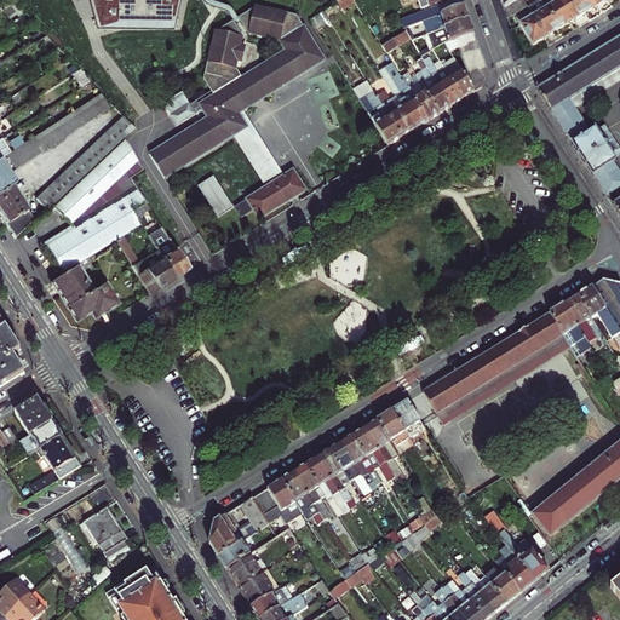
[(12,0),(10,3),(16,13),(23,9),(13,0),(12,0)]
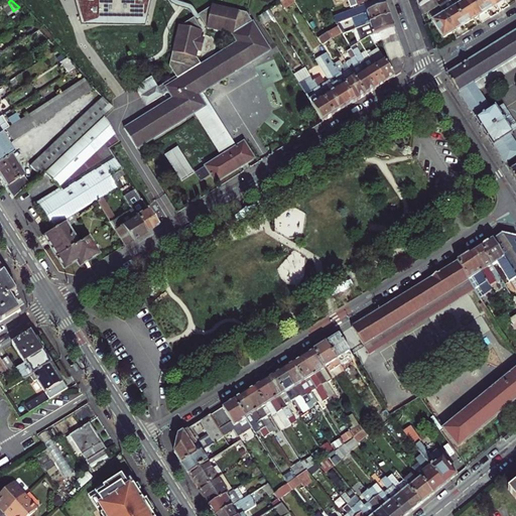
[(75,0),(82,25),(105,20),(147,19),(151,0),(75,0)]
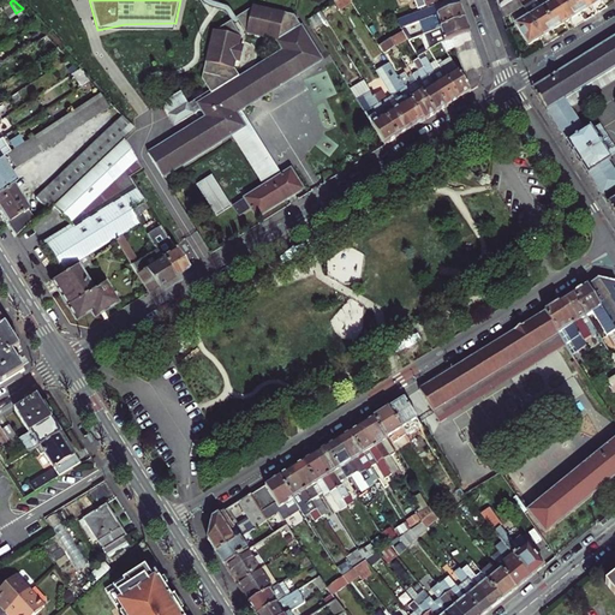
[(336,0),(334,1),(339,10),(352,1),(351,0),(336,0)]
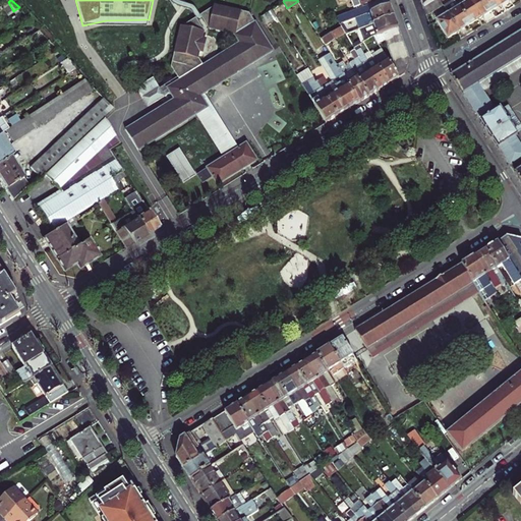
[(341,23),(354,18),(390,4),(388,0),(375,0),(367,4),(366,2),(354,6),(355,10),(338,17),(341,23)]
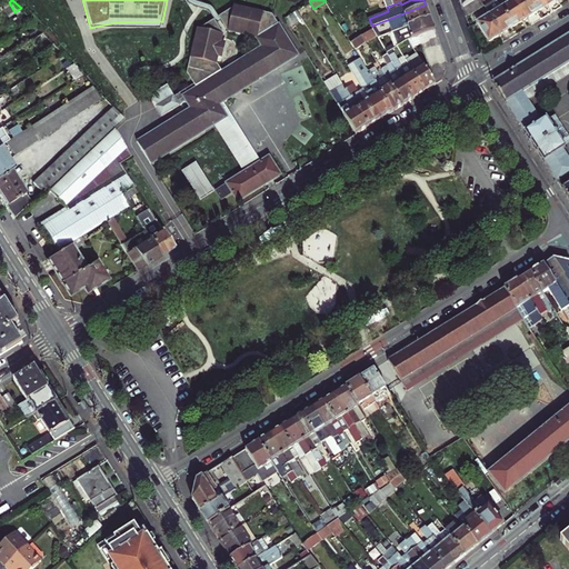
[(481,0),(471,0),(462,6),(466,16),(483,5),(481,0)]
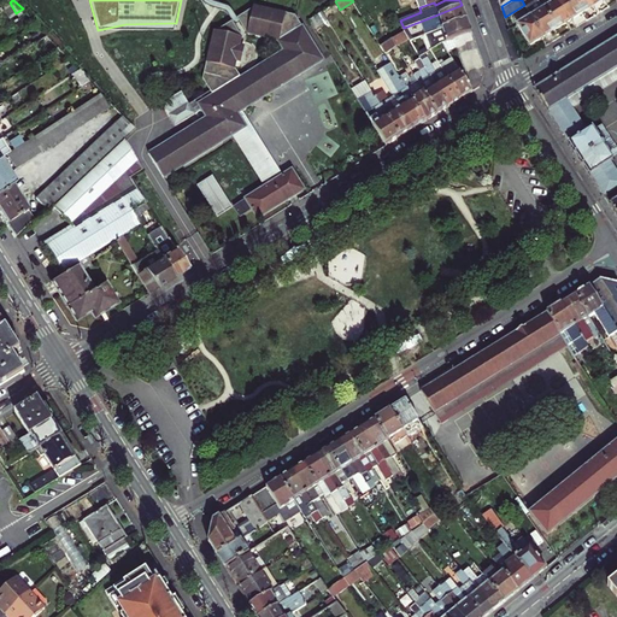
[(539,0),(522,0),(524,5),(532,16),(545,7),(539,0)]
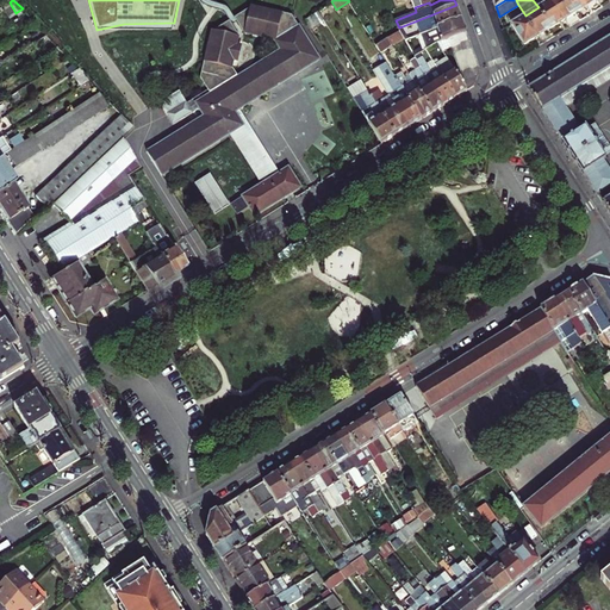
[(551,0),(549,0),(539,7),(551,27),(564,20),(551,0)]
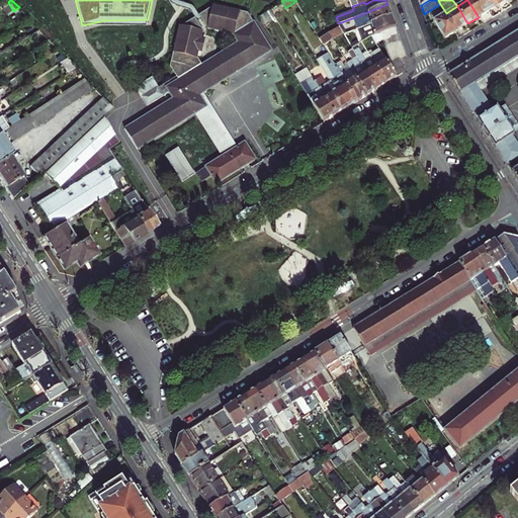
[(467,0),(479,17),(490,10),(483,0),(467,0)]
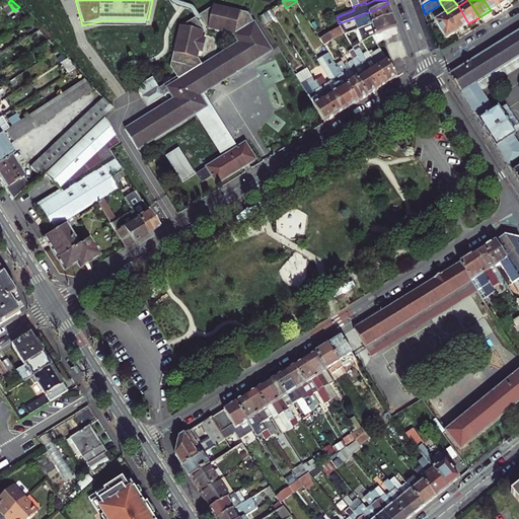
[(499,4),(496,0),(484,0),(491,10),(499,4)]
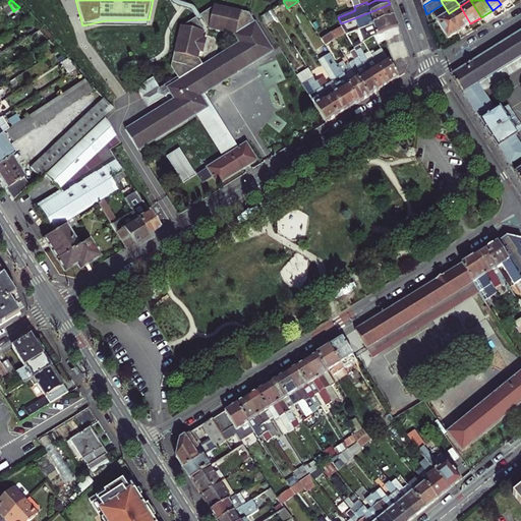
[(200,14),(210,29),(233,33),(253,20),(248,12),(215,4),(200,14)]
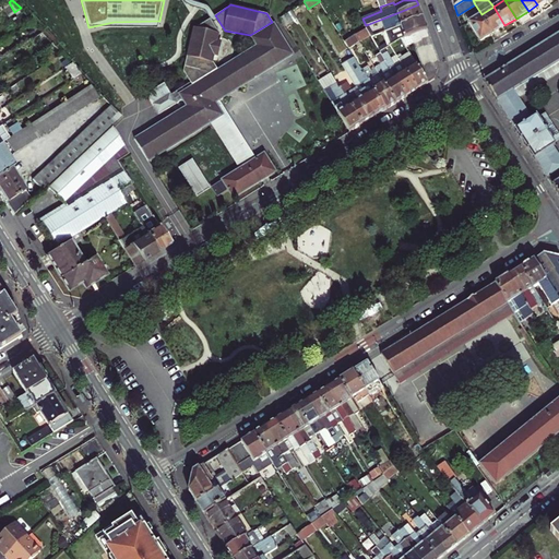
[(401,25),(423,16),(418,4),(380,20),(384,31),(401,25)]
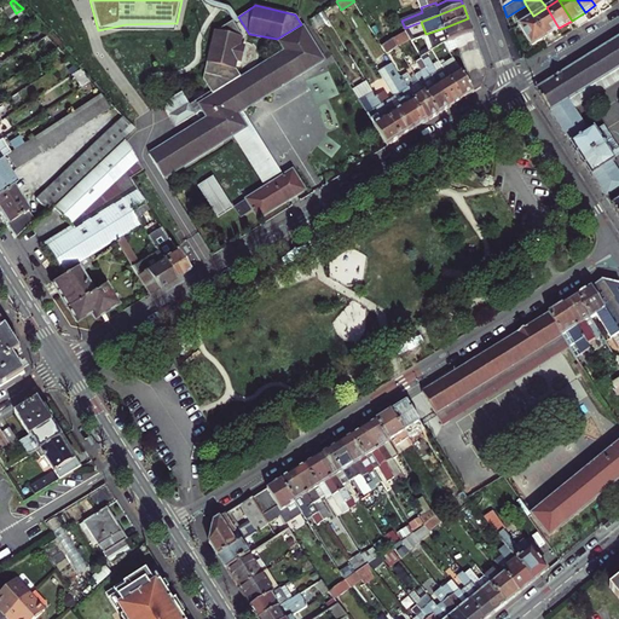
[(547,7),(533,16),(545,36),(559,28),(547,7)]
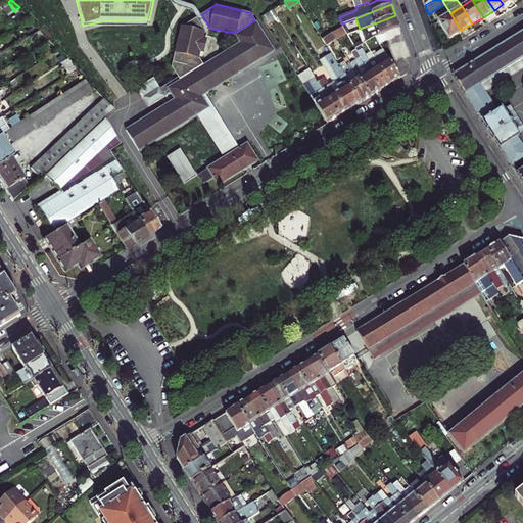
[(438,20),(449,38),(461,31),(450,13),(438,20)]
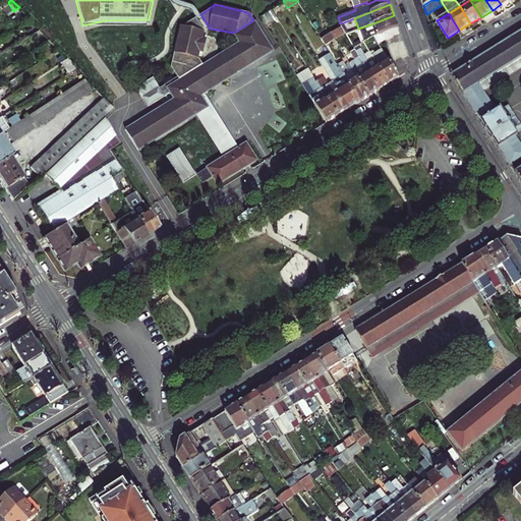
[(363,42),(373,36),(398,26),(394,15),(373,23),(375,27),(360,34),(363,42)]
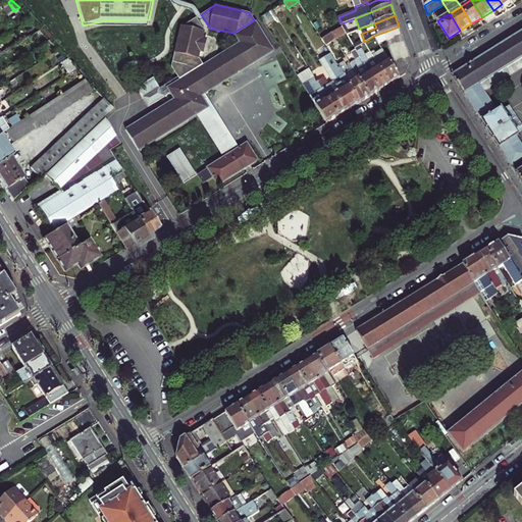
[(180,27),(170,64),(174,70),(198,57),(205,31),(196,17),(180,27)]
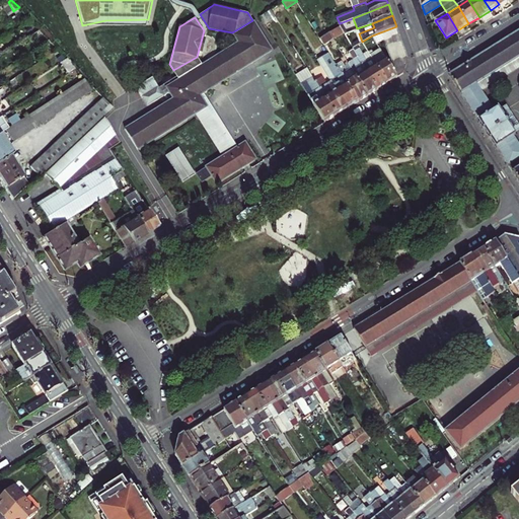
[(200,95),(204,92),(272,50),(252,20),(232,32),(233,33),(238,42),(202,65),(197,57),(173,70),(176,75),(158,87),(152,77),(137,87),(148,105),(169,91),(174,99),(126,130),(138,149),(196,113),(206,106),(200,95)]
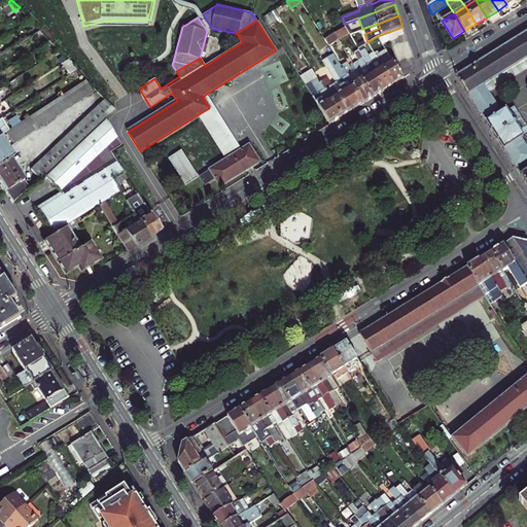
[(362,29),(364,34),(380,28),(378,24),(362,29)]
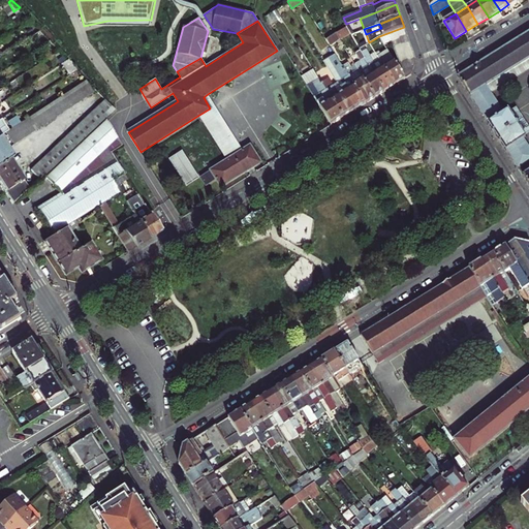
[(404,27),(379,36),(383,43),(392,40),(407,34),(404,27)]
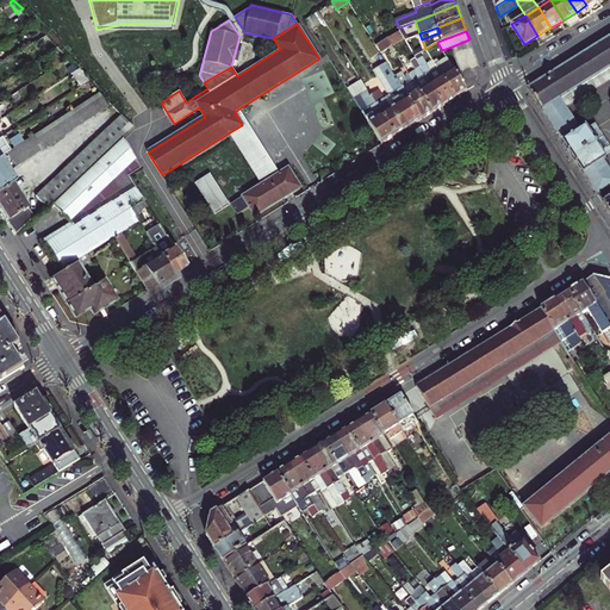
[(47,35),(39,38),(48,51),(56,45),(47,35)]
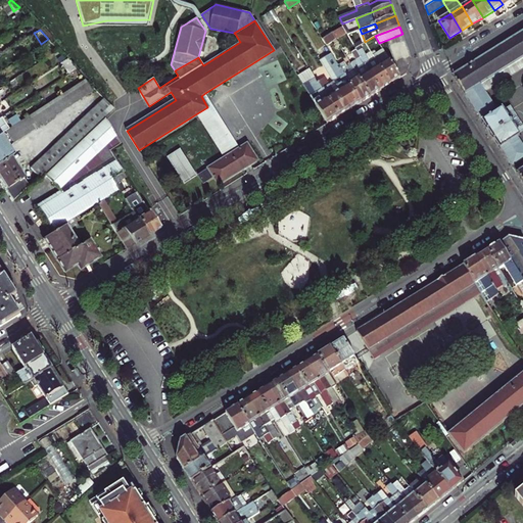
[(522,32),(454,76),(473,105),(513,167),(522,158),(522,144),(518,137),(520,135),(518,133),(522,129),(522,125),(522,124),(522,123),(522,104),(514,110),(511,106),(504,110),(503,107),(497,111),(485,92),(480,85),(522,57),(522,32)]
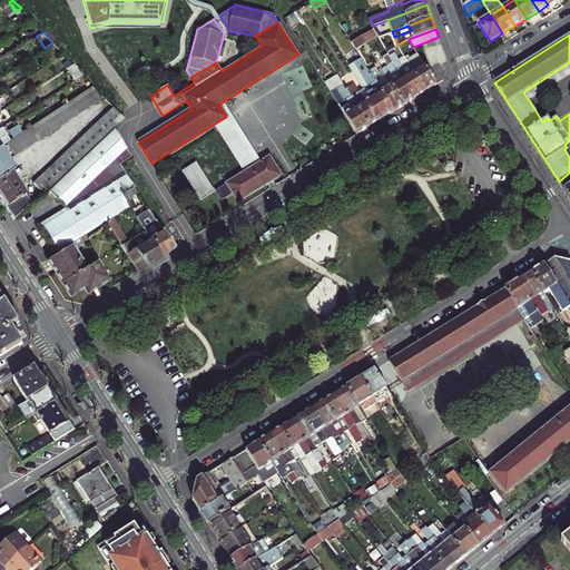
[(362,58),(372,51),(363,37),(352,43),(362,58)]
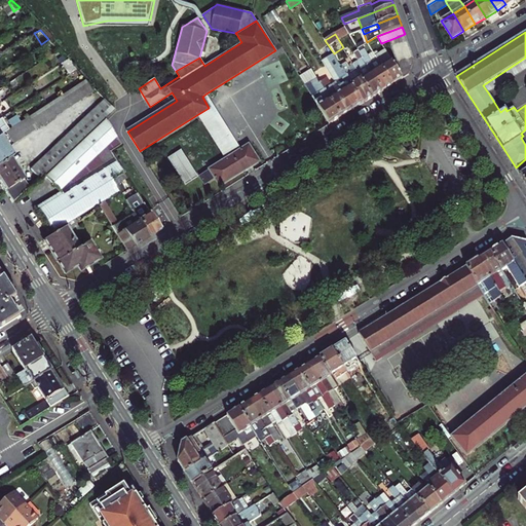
[(407,41),(405,34),(389,40),(392,47),(407,41)]
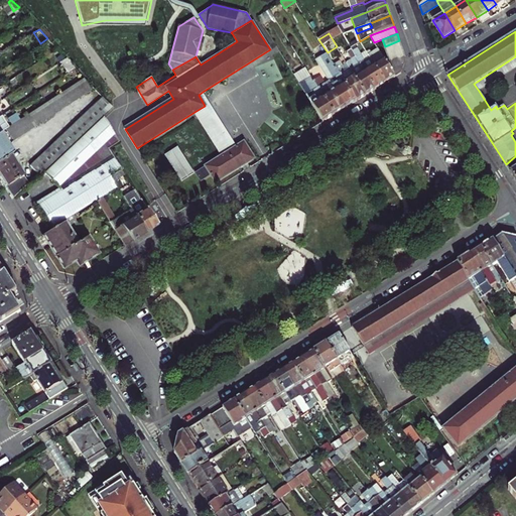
[(385,46),(387,53),(402,47),(399,40),(385,46)]
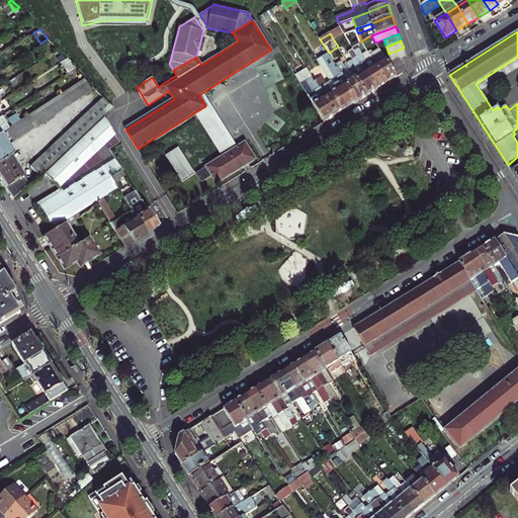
[(389,54),(392,61),(407,56),(404,48),(389,54)]
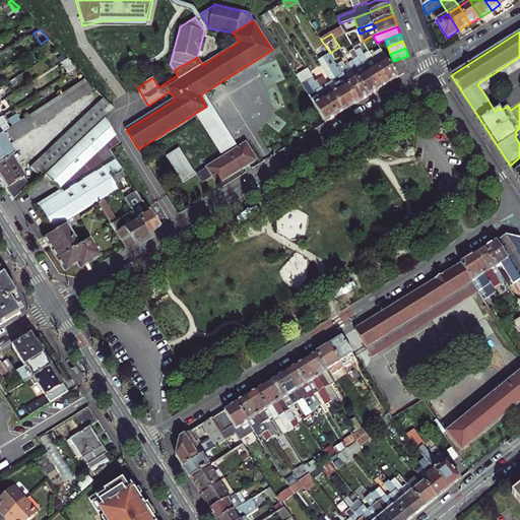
[(373,58),(388,82),(397,76),(389,62),(383,51),(376,56),(375,53),(371,55),(373,58)]
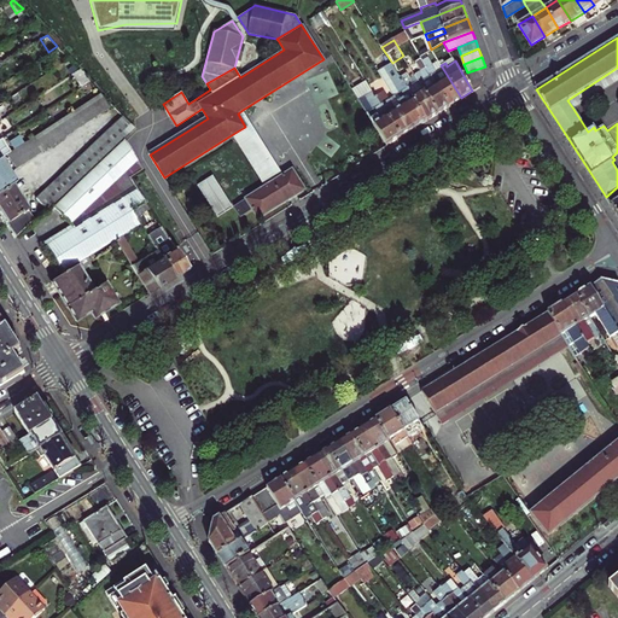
[(414,128),(426,120),(397,73),(392,63),(379,71),(394,95),(414,128)]
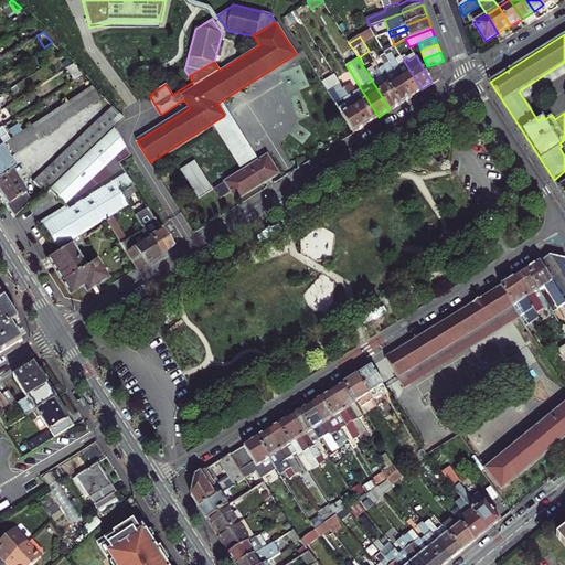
[(444,61),(427,66),(423,67),(432,83),(438,78),(444,62),(444,61)]
